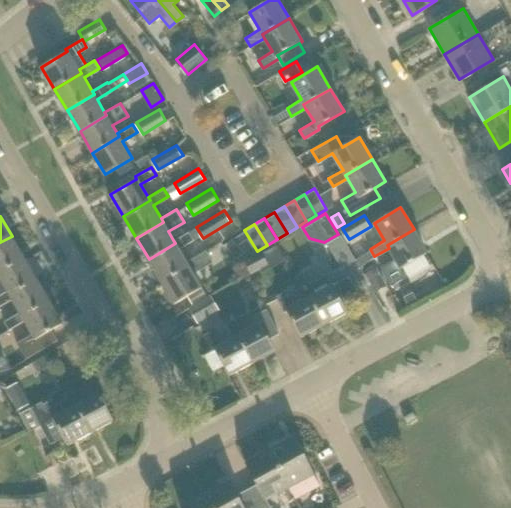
[(387,245),(389,248),(397,262),(382,270),(387,278),(402,269),(401,267),(427,251),(414,229),(387,245)]
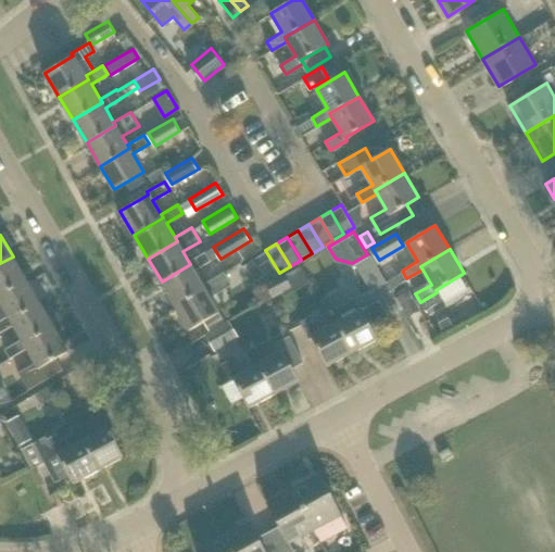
[(204,287),(202,284),(193,270),(210,260),(205,251),(188,261),(190,264),(162,281),(175,304),(204,287)]
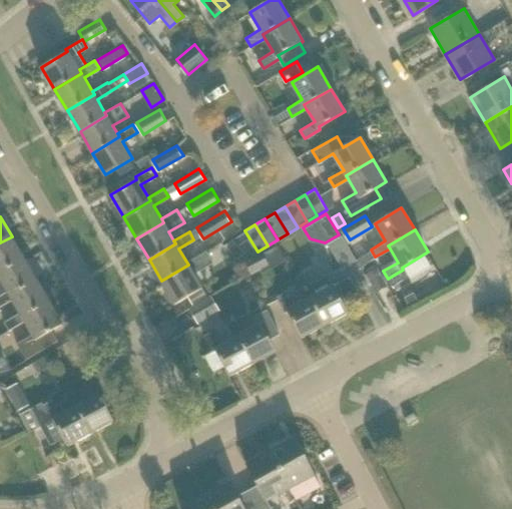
[(342,233),(328,241),(343,267),(357,259),(342,233)]
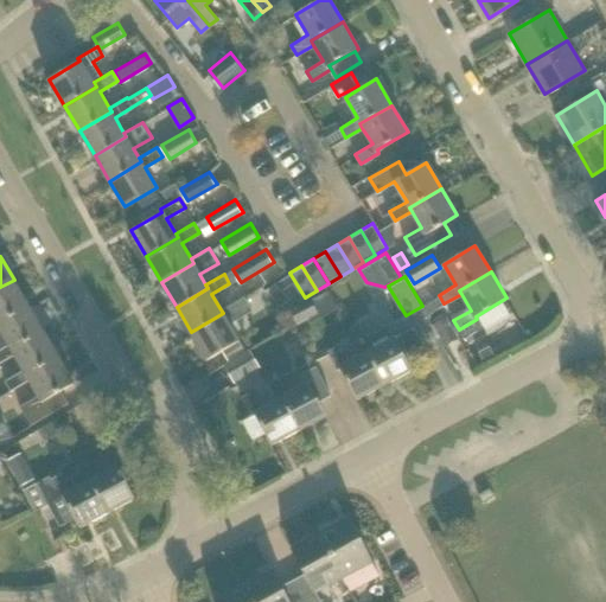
[(0,321),(29,306),(14,280),(0,287),(0,321)]
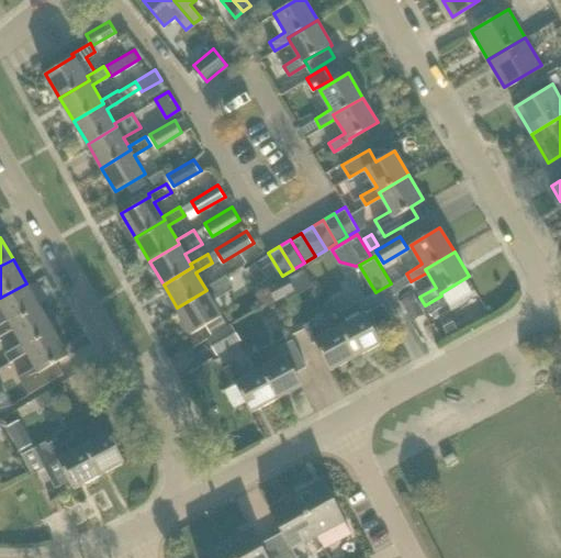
[(269,283),(277,299),(294,289),(288,275),(269,283)]
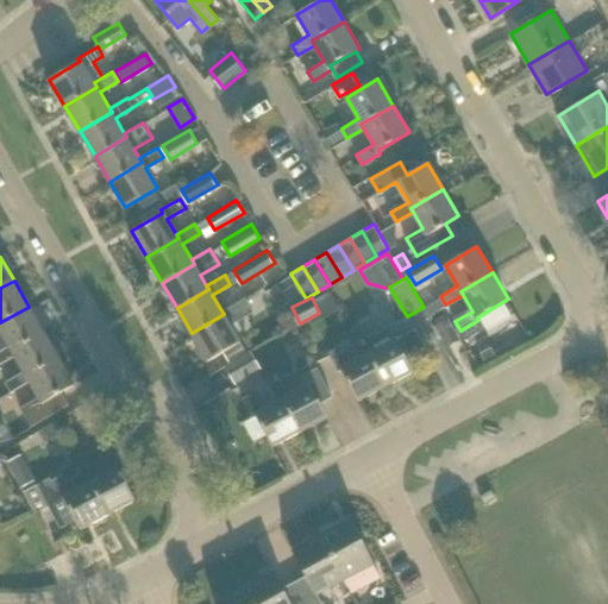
[(224,314),(192,333),(207,359),(224,350),(239,340),(227,320),(245,309),(239,300),(221,310),(224,314)]
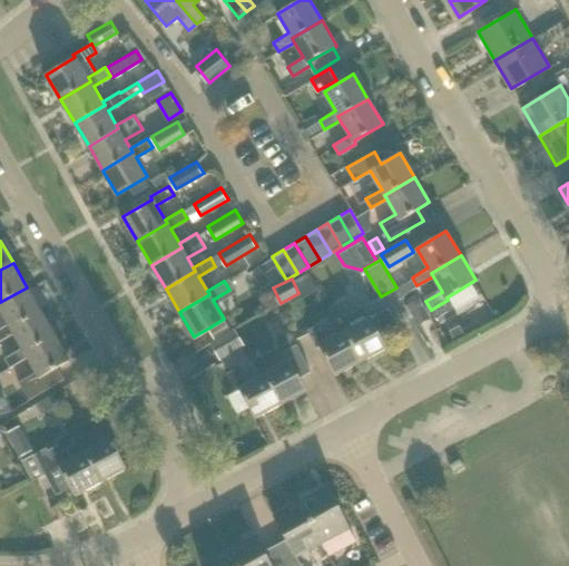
[(11,329),(41,311),(27,288),(0,302),(0,310),(8,323),(0,328),(0,339),(13,332),(11,329)]
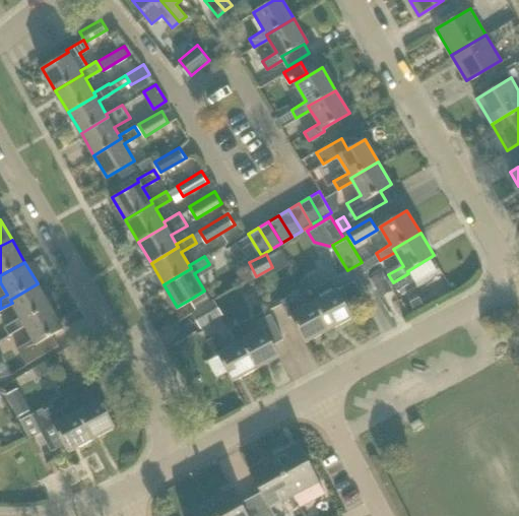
[(381,295),(393,288),(383,270),(371,276),(381,295)]
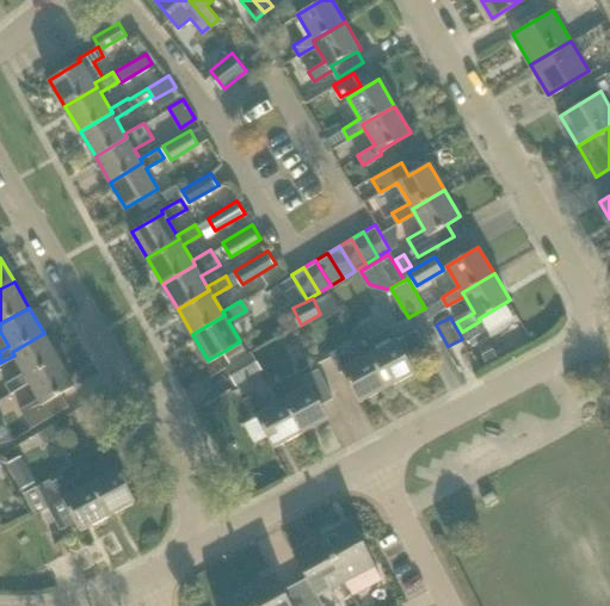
[(369,353),(387,385),(414,371),(406,357),(426,346),(417,328),(398,339),(390,326),(368,338),(361,323),(351,329),(356,338),(365,356),(369,353)]
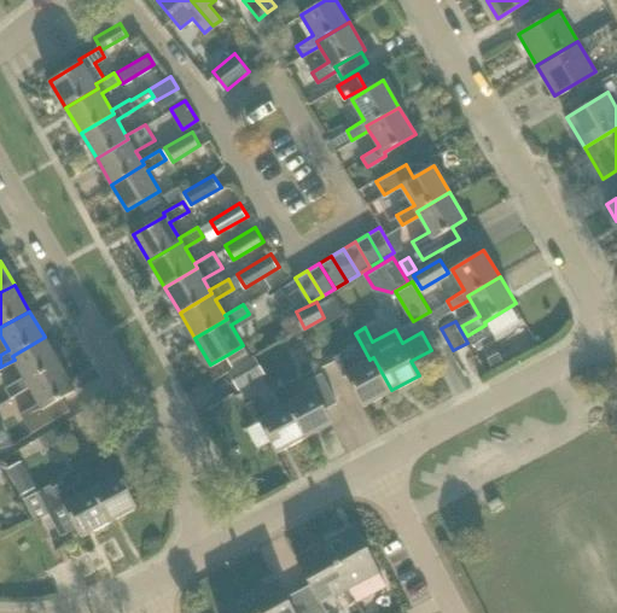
[(27,381),(59,362),(45,337),(12,356),(15,360),(24,375),(5,386),(11,396),(29,385),(27,381)]
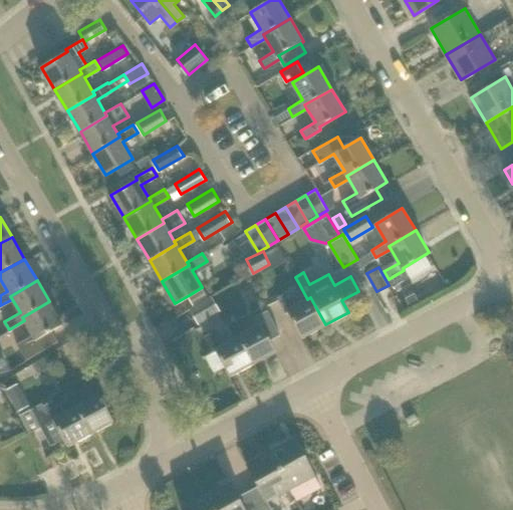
[(194,305),(208,296),(203,287),(202,287),(189,295),(194,305)]
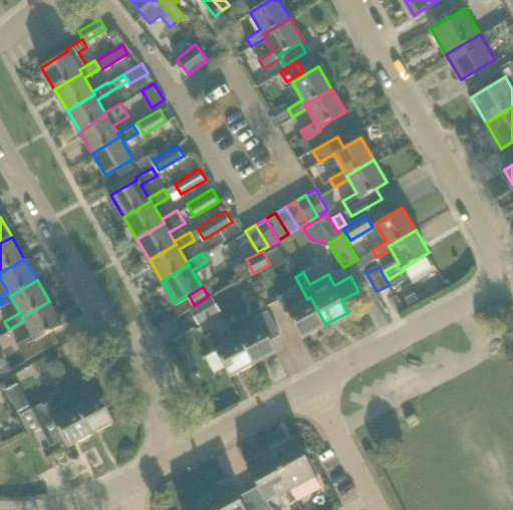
[(310,297),(307,299),(293,306),(285,292),(277,296),(285,311),(288,310),(302,337),(325,324),(310,297)]
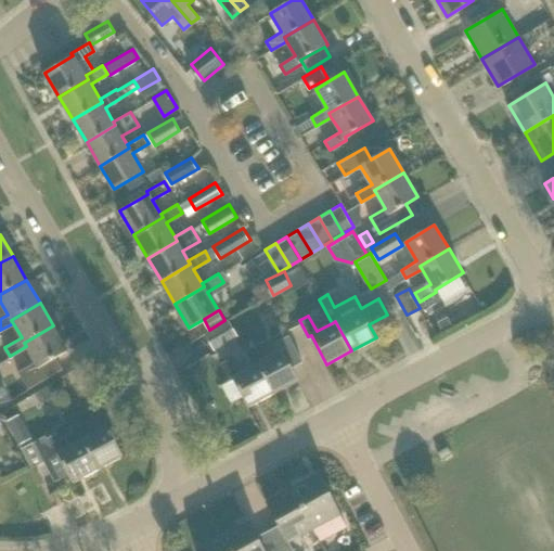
[(214,349),(237,335),(228,319),(224,320),(209,330),(204,333),(214,349)]
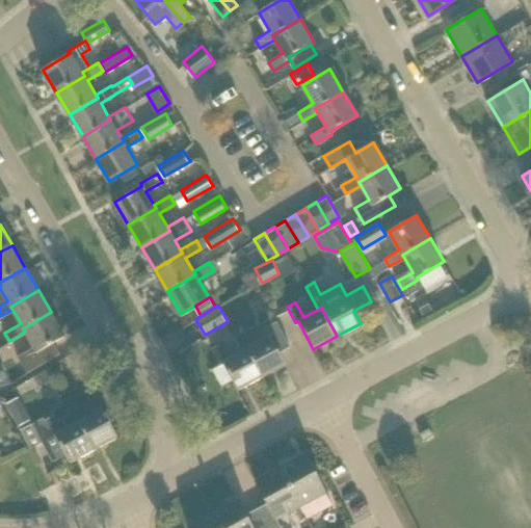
[(23,328),(25,332),(33,346),(18,355),(27,371),(60,351),(55,341),(64,335),(51,312),(23,328)]
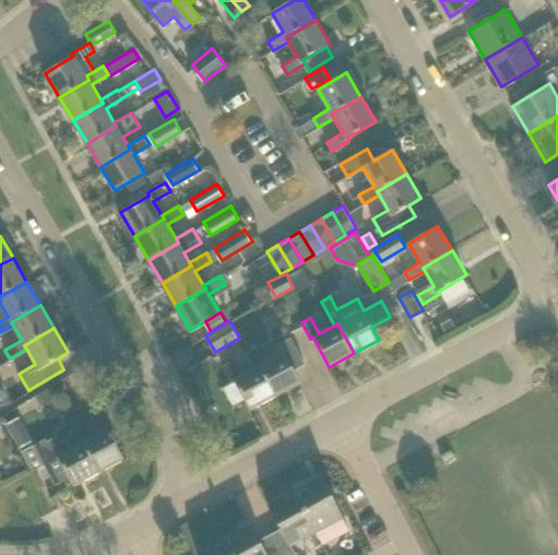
[(259,365),(275,396),(300,382),(293,367),(304,362),(292,339),(279,345),(283,353),(264,363),(256,346),(247,351),(256,367),(259,365)]
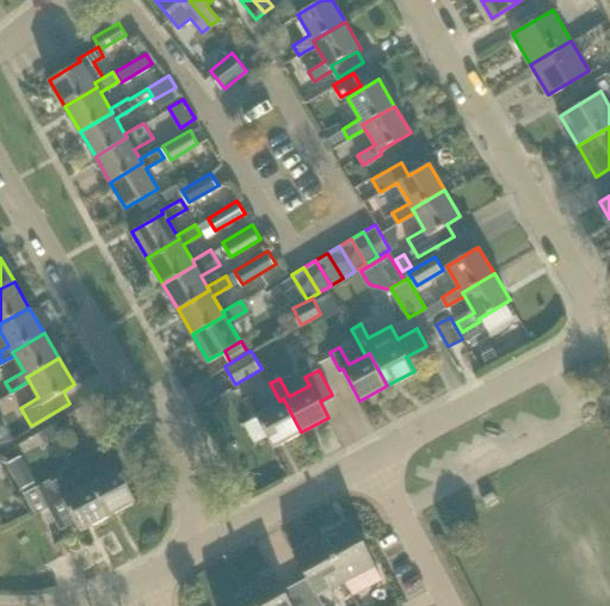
[(283,399),(279,401),(263,409),(253,393),(244,397),(253,416),(257,414),(273,446),(301,432),(283,399)]
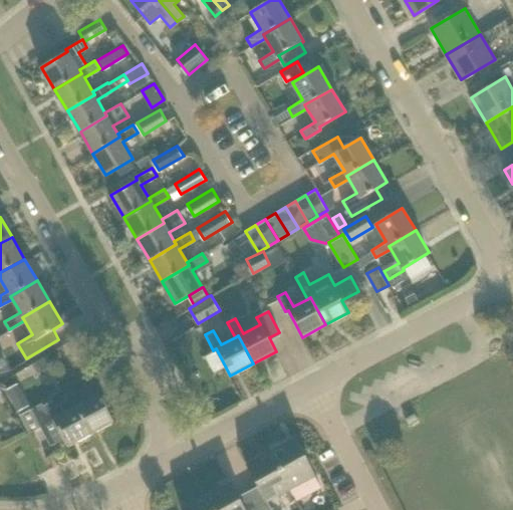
[(30,403),(18,380),(6,388),(18,410),(30,403)]
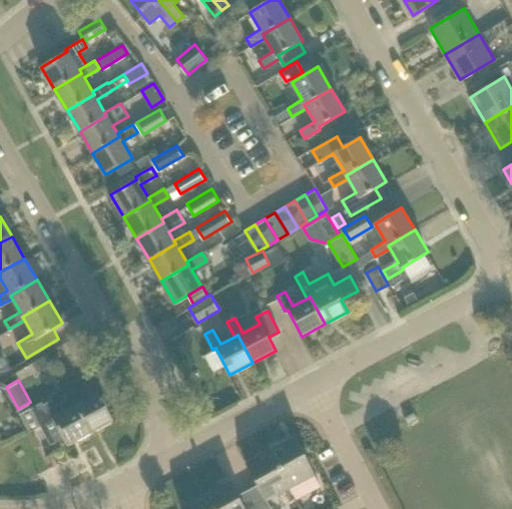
[(76,405),(90,432),(113,420),(99,393),(81,402),(73,388),(65,392),(67,397),(73,407),(76,405)]
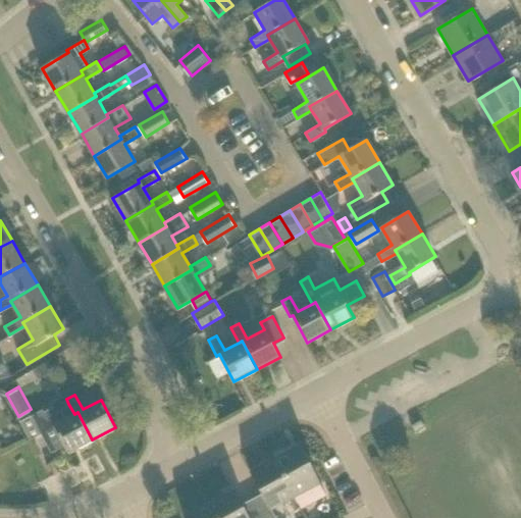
[(32,414),(52,452),(65,445),(69,452),(92,439),(77,412),(74,414),(68,404),(54,411),(51,406),(44,411),(43,409),(32,414)]
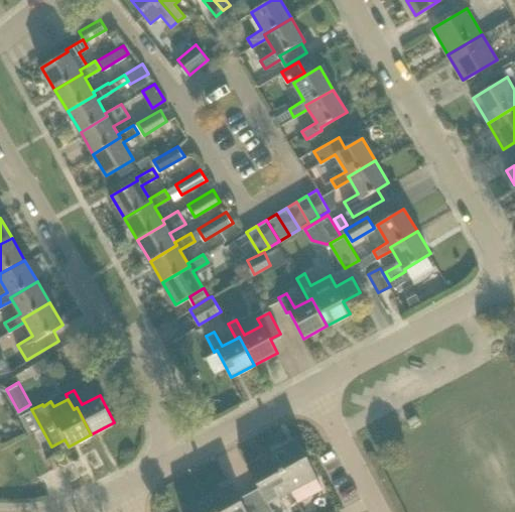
[(271,450),(292,489),(299,501),(323,489),(316,477),(295,437),(271,450)]
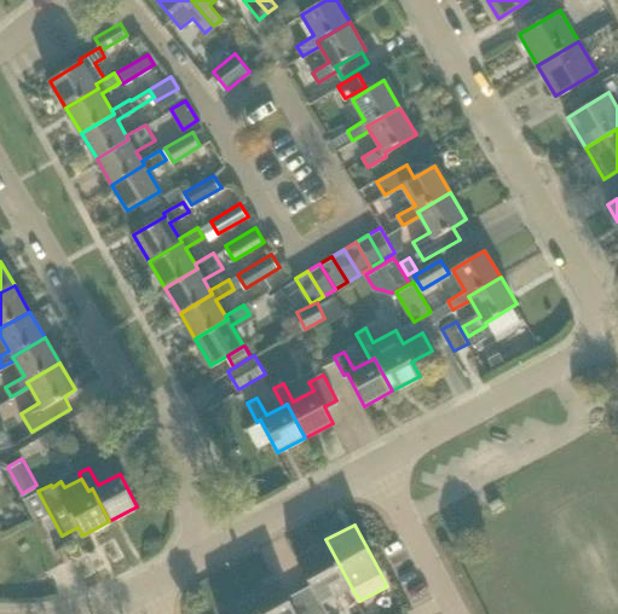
[(328,613),(322,602),(351,586),(325,539),(296,555),(311,584),(299,590),(311,613),(328,613)]
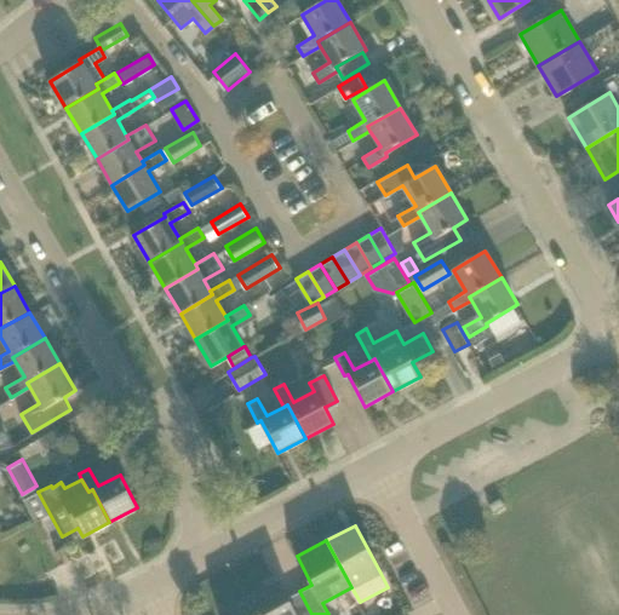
[(311,614),(299,591),(287,598),(276,578),(247,593),(258,614),(311,614)]
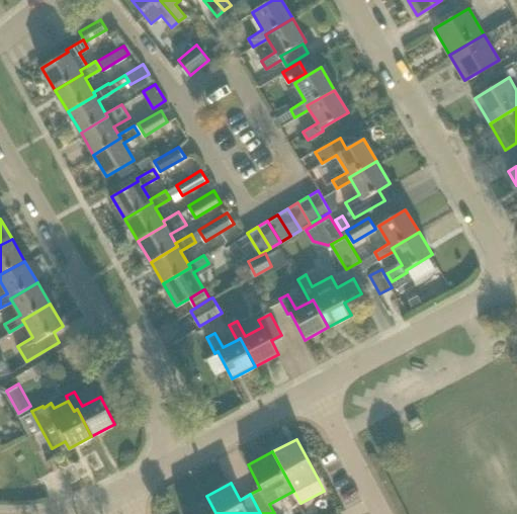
[(216,513),(206,496),(182,509),(184,513),(216,513)]
